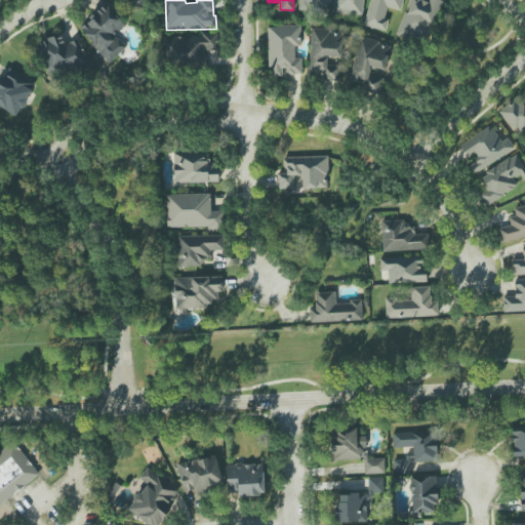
[(298,0),(298,8),(329,9),(329,0),(298,0)]
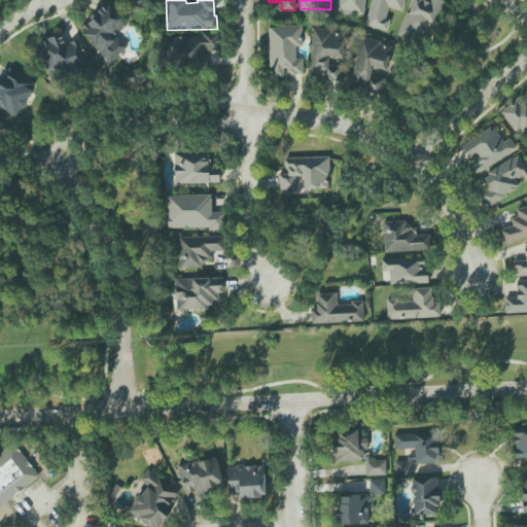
[(335,0),(334,13),(343,14),(343,11),(364,14),(365,0),(335,0)]
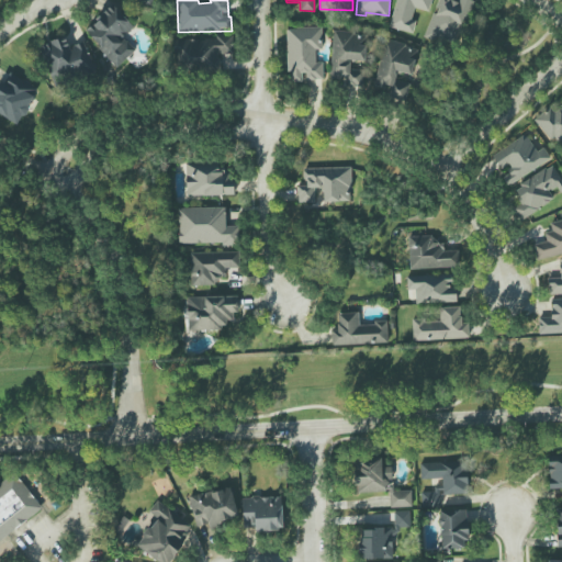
[(412,33),(417,9),(428,12),(431,0),(396,0),(390,27),(412,33)]
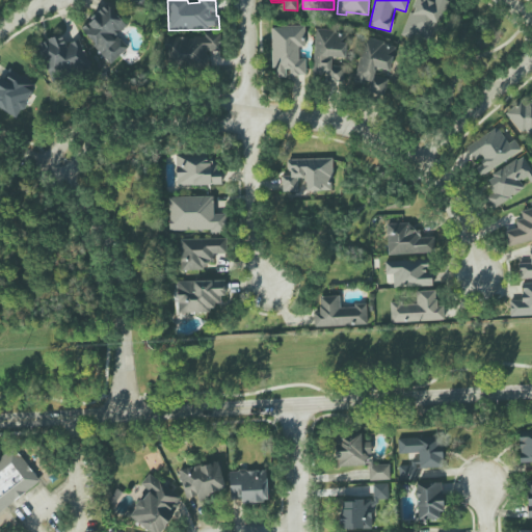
[(447,0),(415,0),(403,33),(432,44),(447,0)]
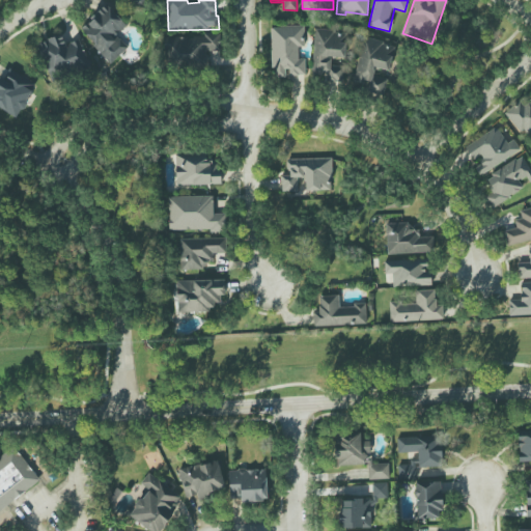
[(126,27),(109,4),(80,26),(109,64),(129,50),(117,34),(126,27)]
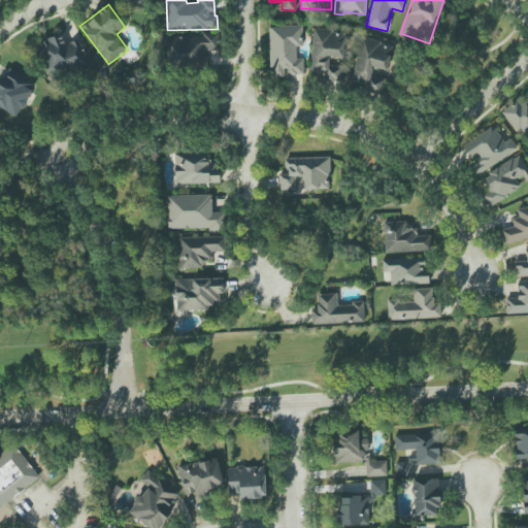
[(269,27),(270,68),(274,68),(274,76),(286,76),(286,75),(303,75),(303,58),(297,58),(297,46),(303,45),(302,26),(269,27)]
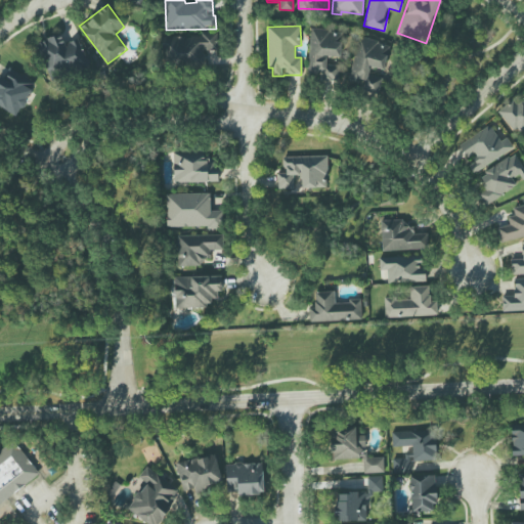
[(339,81),(340,66),(326,64),(328,57),(342,57),(342,31),(310,30),(309,81),(339,81)]
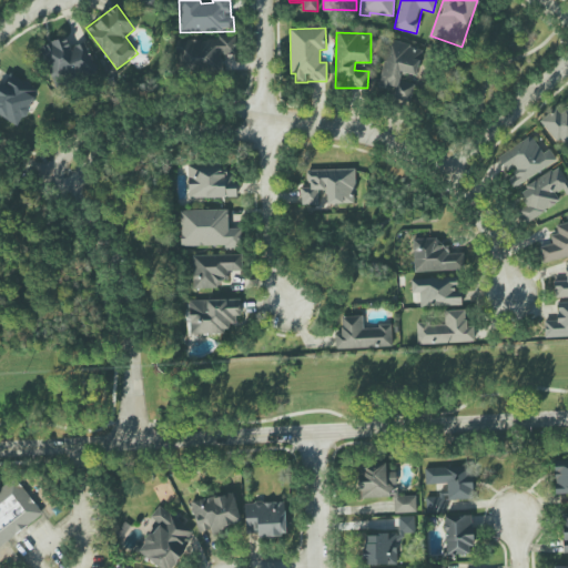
[(84,41),(71,48),(66,36),(38,48),(58,91),(99,73),(84,41)]
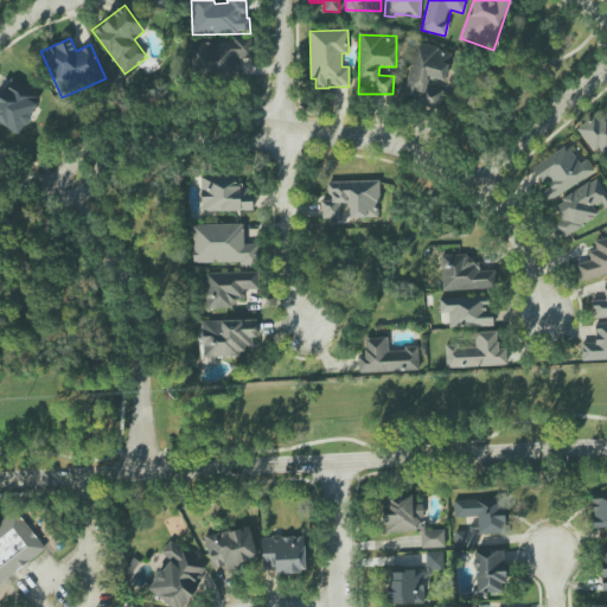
[(238,77),(237,59),(253,59),(251,39),(195,42),(196,78),(238,77)]
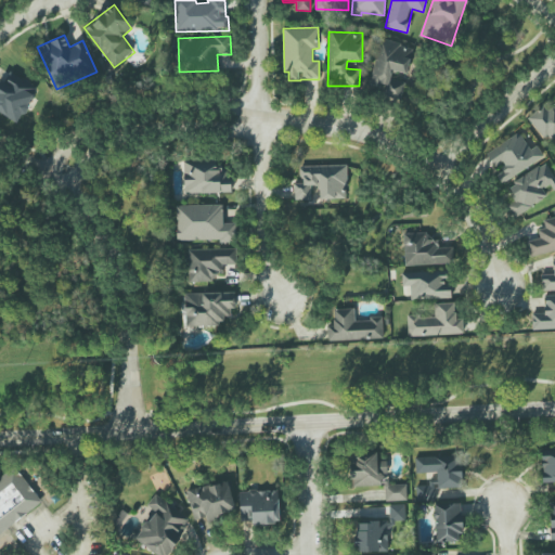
[(407,74),(413,47),(379,39),(369,93),(402,100),(405,81),(394,79),(396,72),(407,74)]
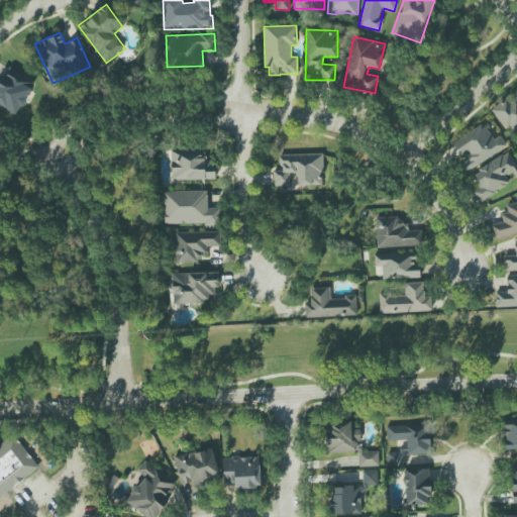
[(0,78),(0,104),(15,115),(35,84),(8,67),(0,78)]
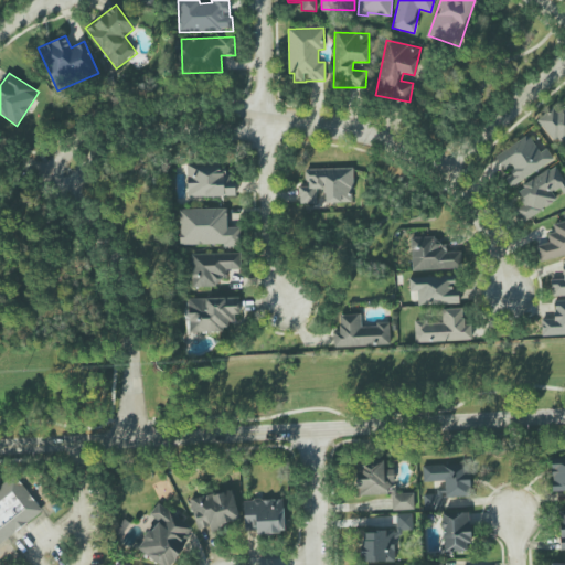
[(564,140),(564,108),(560,103),(539,120),(560,146),(564,140)]
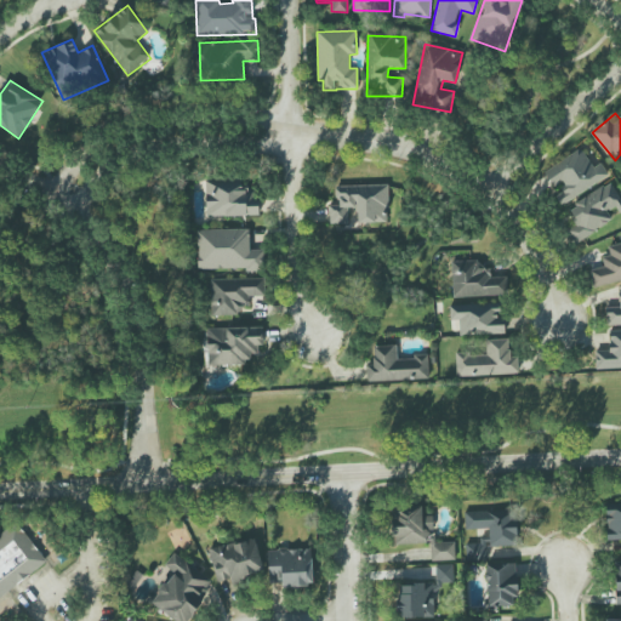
[(545,171),(556,188),(552,192),(562,206),(609,175),(600,163),(593,167),(581,148),(545,171)]
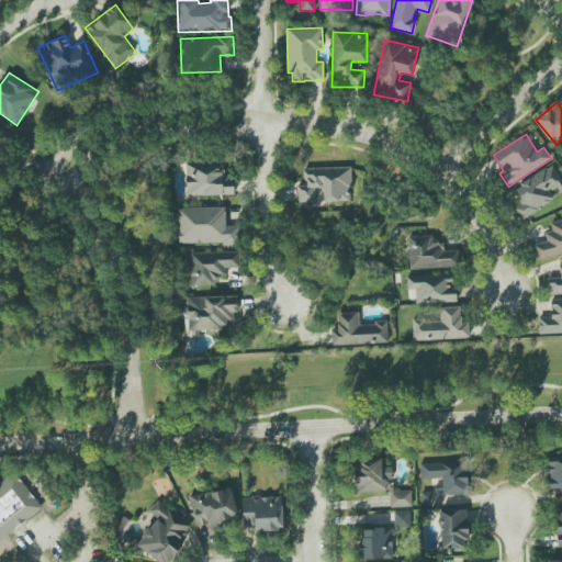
[(234,195),(233,172),(223,172),(222,163),(186,163),(187,197),(234,195)]
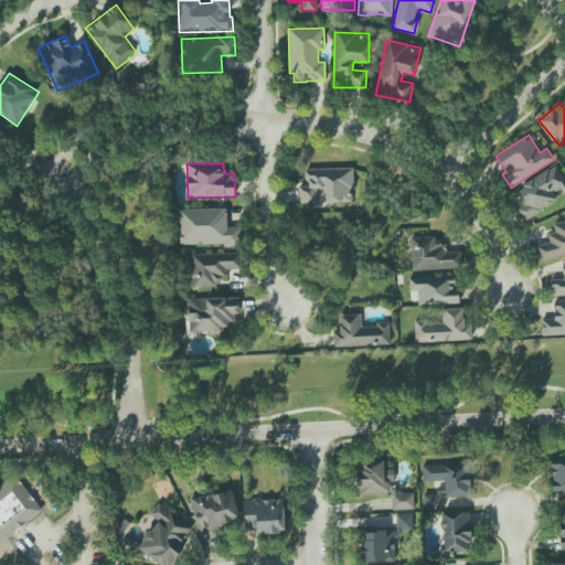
[(522,222),(561,200),(558,196),(564,193),(564,181),(556,166),(516,189),(525,203),(515,210),(522,222)]
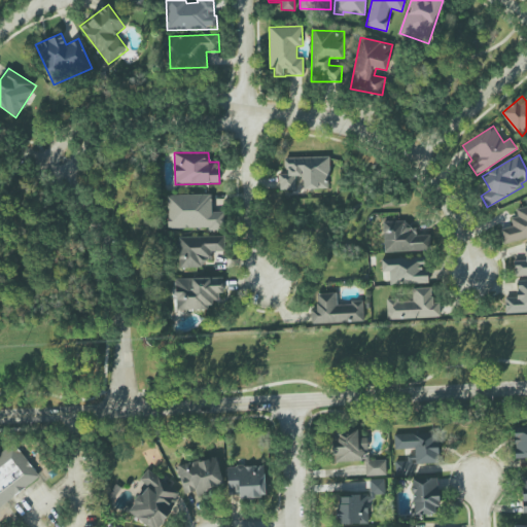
[(285,159),(285,174),(279,174),(279,190),(295,189),(295,176),(304,176),(304,189),(329,189),(328,156),(285,159)]
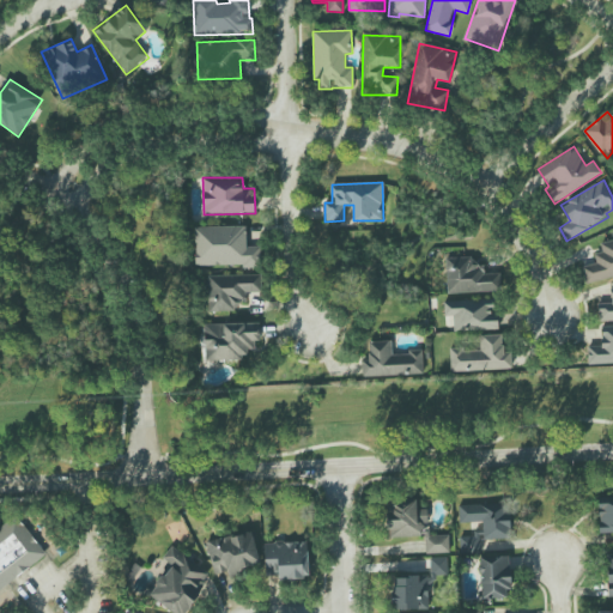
[(195,267),(261,266),(260,246),(247,247),(247,226),(194,228),(195,267)]
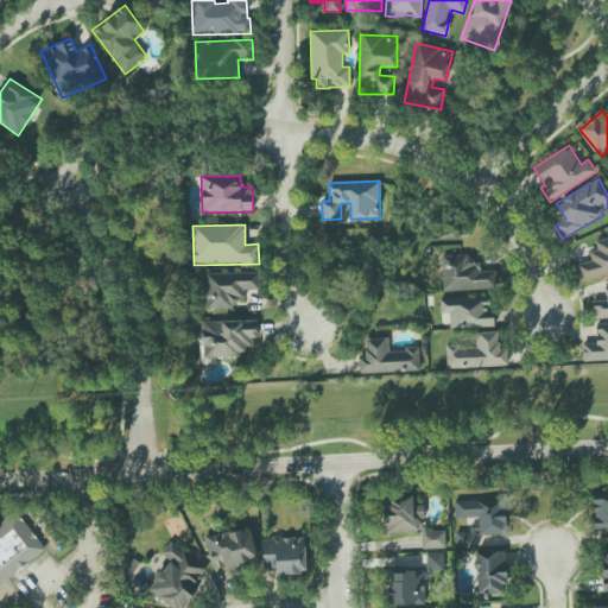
[(607,274),(607,238),(595,241),(597,249),(589,252),(590,260),(577,264),(581,282),(607,274)]
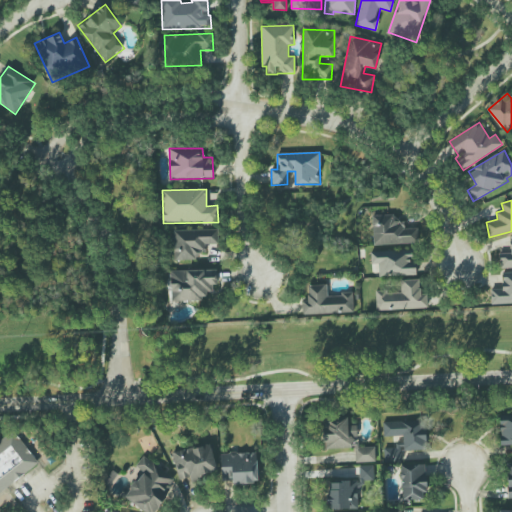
[(418,243),(418,228),(405,228),(404,221),(395,221),(395,214),(371,215),(373,245),(418,243)]
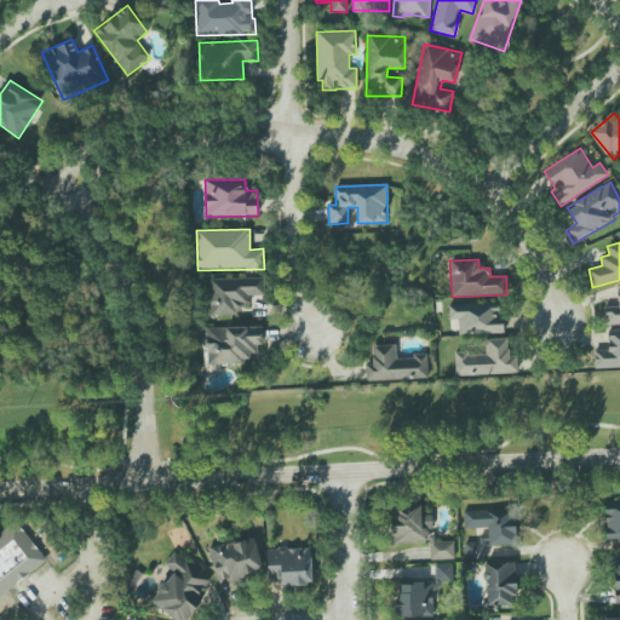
[(211,315),(240,315),(240,305),(251,305),(251,296),(265,296),(264,277),(210,279),(211,315)]
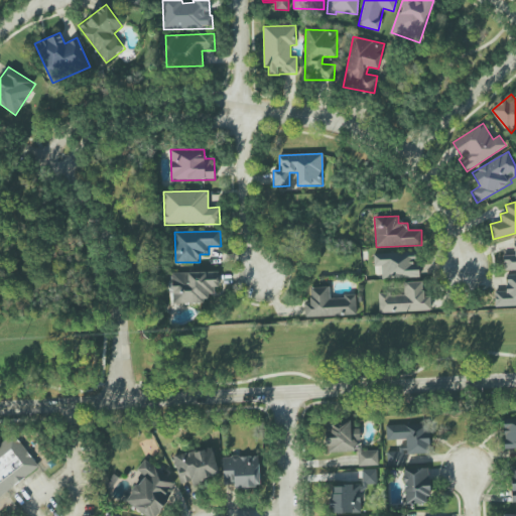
[(515,269),(515,235),(513,236),(514,255),(503,255),(504,270),(515,269)]
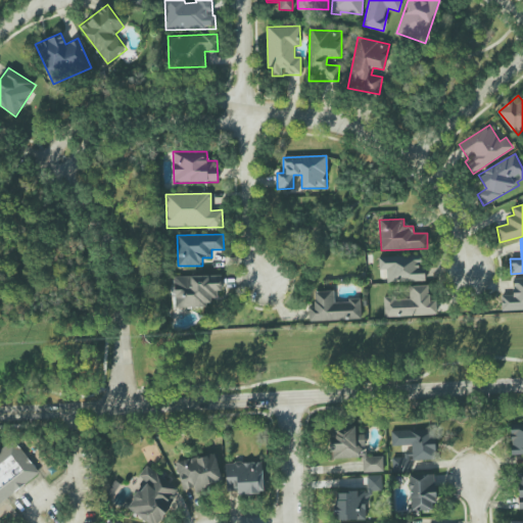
[(379,270),(386,270),(387,282),(425,282),(424,254),(378,255),(379,270)]
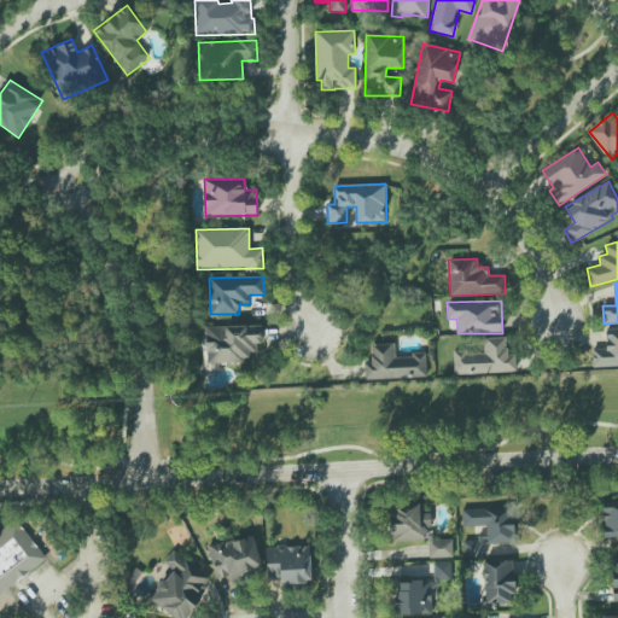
[(205,327),(207,363),(251,362),(251,353),(261,353),(260,326),(205,327)]
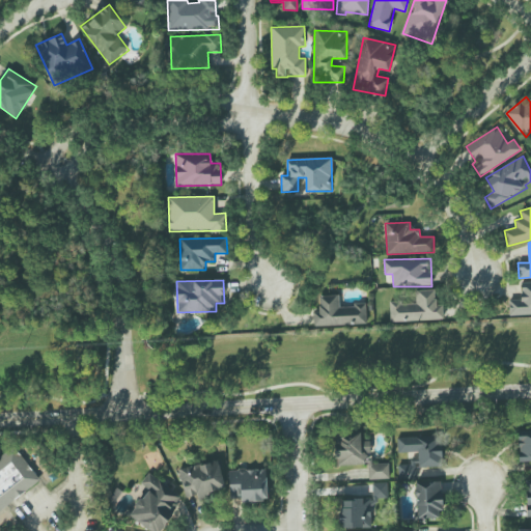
[(509,315),(530,314),(530,281),(521,282),(522,300),(508,300),(509,315)]
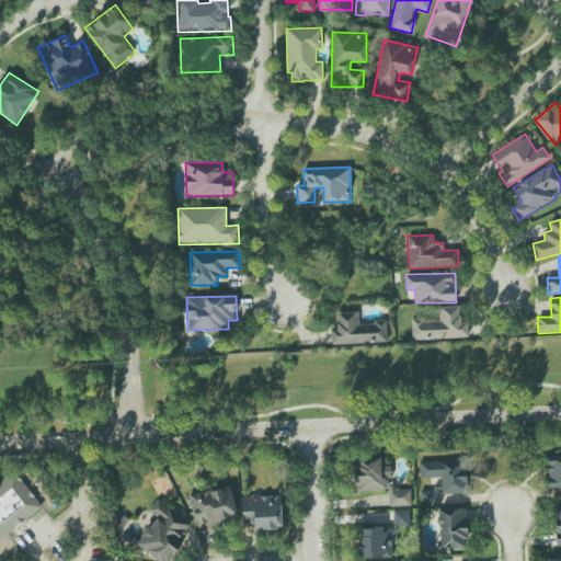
[(411,320),(412,340),(468,339),(468,322),(460,322),(460,306),(439,307),(439,319),(411,320)]
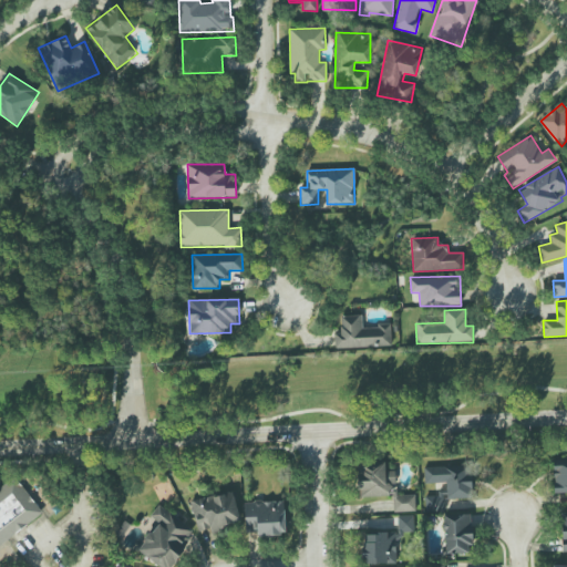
[(362,326),(362,315),(341,316),(341,332),(336,332),(336,348),(391,347),(391,326),(362,326)]
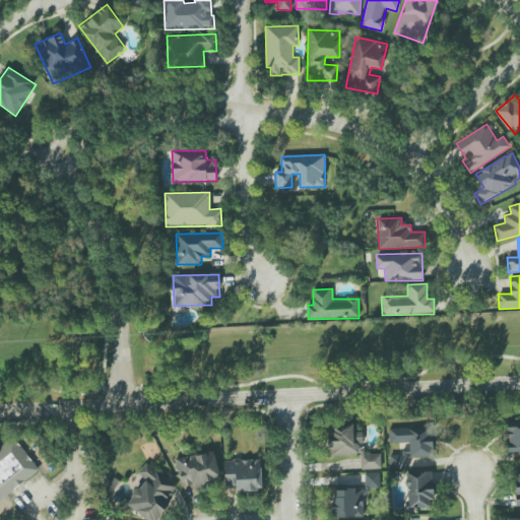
[(519,421),(507,421),(508,451),(519,451),(519,421)]
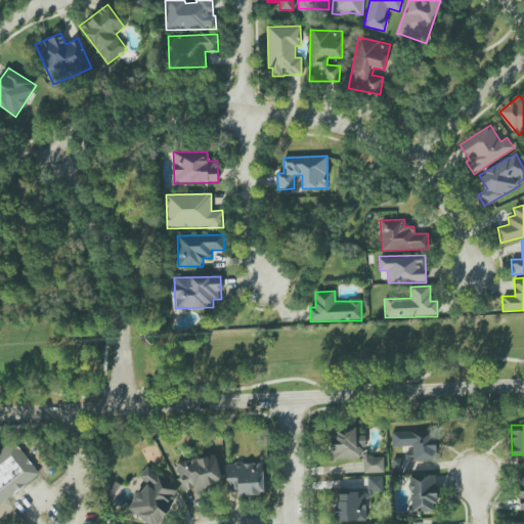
[(384,473),(384,457),(366,457),(366,435),(356,435),(356,427),(331,428),(331,459),(363,459),(363,473),(384,473)]
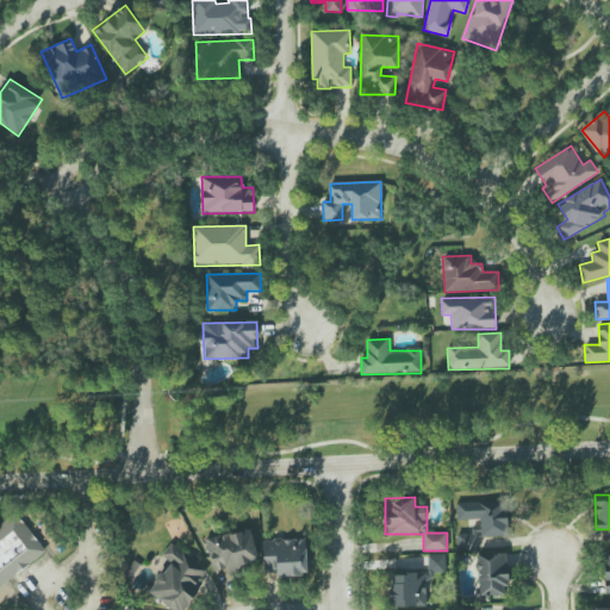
[(456,502),(458,521),(480,521),(481,537),(509,536),(508,500),(456,502)]
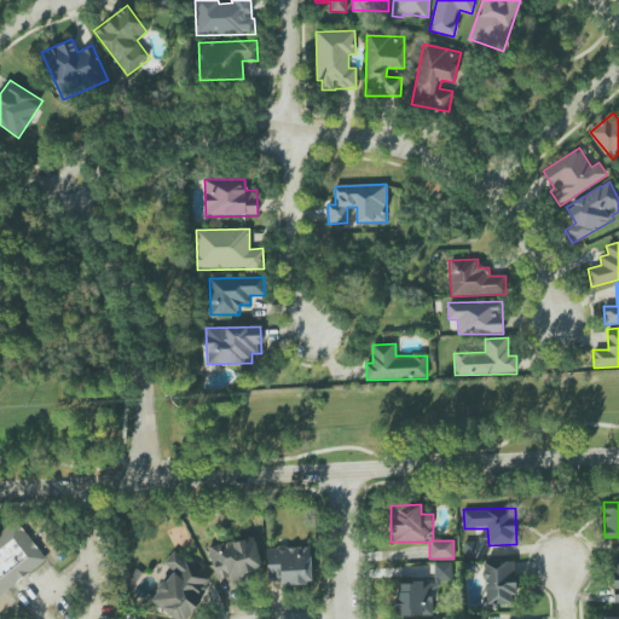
[(0,533),(17,521),(45,557),(0,593),(0,533)]
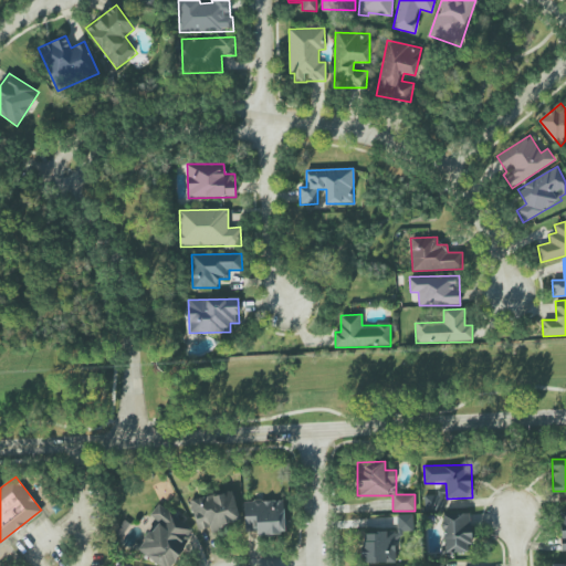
[(199,531),(210,527),(211,531),(241,521),(231,489),(190,502),(199,531)]
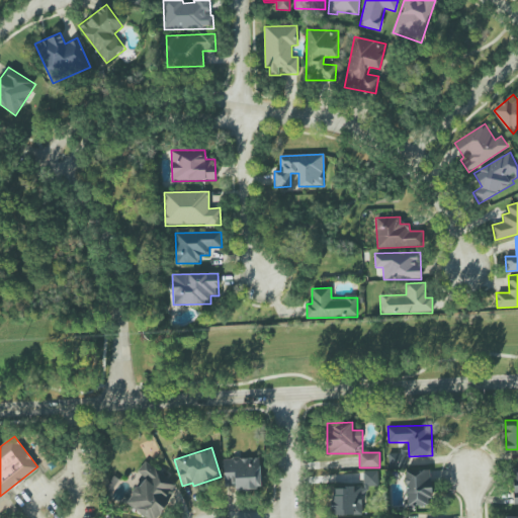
[(400,453),(389,453),(387,467),(400,467),(400,453)]
